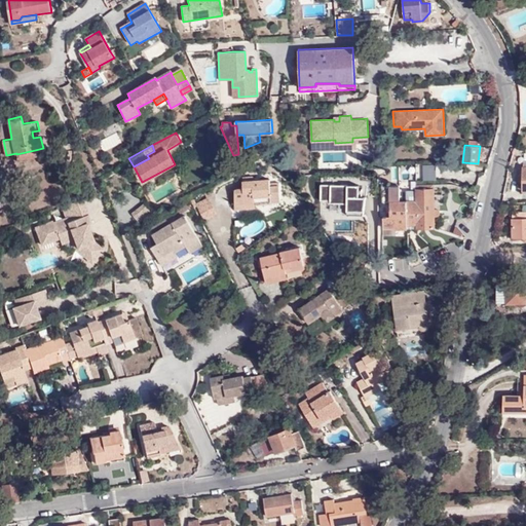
[(35,150),(16,154),(17,159),(35,155),(35,150)]
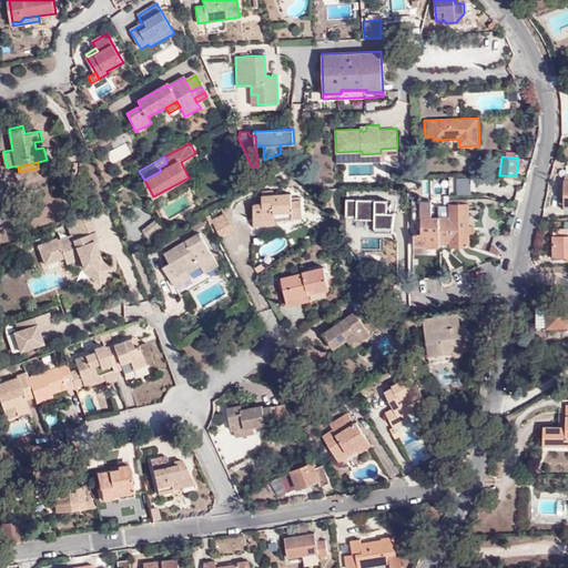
[(263,222),(264,225),(274,225),(275,221),(302,220),(302,203),(291,203),(291,200),(291,196),(262,198),(262,205),(255,205),(253,208),(253,222),(263,222)]
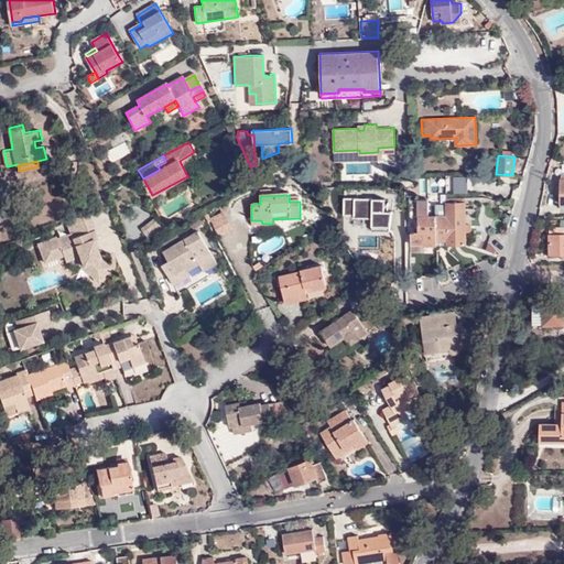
[(419,246),(436,245),(436,241),(446,241),(446,245),(467,243),(467,232),(469,231),(473,228),(470,224),(466,223),(466,196),(445,196),(445,214),(430,214),(429,197),(409,198),(410,217),(415,217),(415,232),(411,232),(411,245),(419,245),(419,246)]
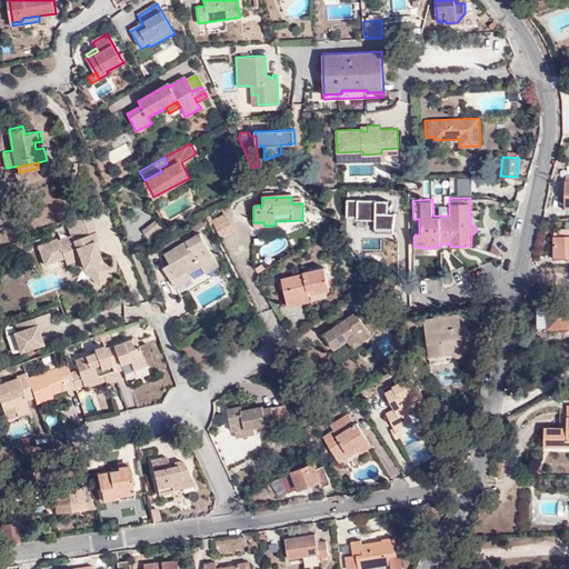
[(91,246),(95,245),(92,241),(97,240),(88,216),(66,225),(70,236),(57,241),(56,240),(38,246),(43,265),(62,258),(65,263),(77,260),(79,269),(98,283),(110,269),(100,261),(96,250),(93,251),(91,246)]
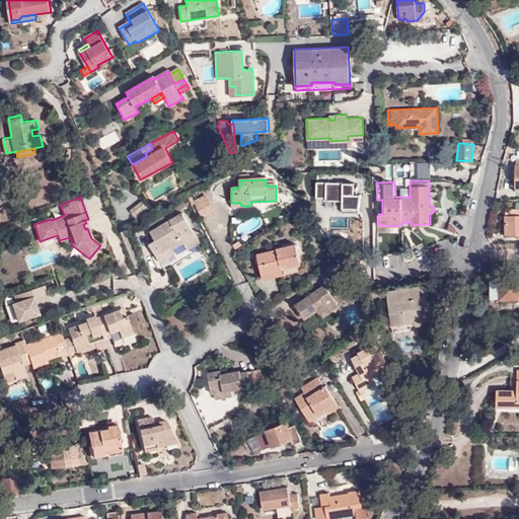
[(505,233),(518,233),(518,215),(514,216),(514,209),(505,208),(505,233)]
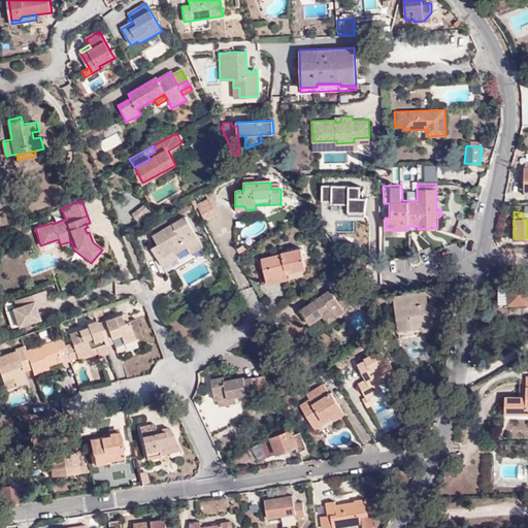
[(151,248),(158,259),(173,251),(174,253),(186,246),(190,254),(202,246),(186,217),(152,235),(157,244),(151,248)]
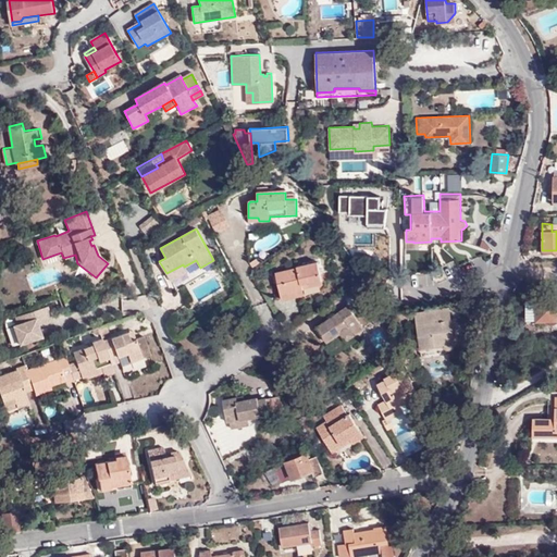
[(308,282),(318,280),(320,280),(316,260),(296,264),(296,265),(274,270),(279,297),(301,292),(301,286),(300,280),(307,279),(308,282)]
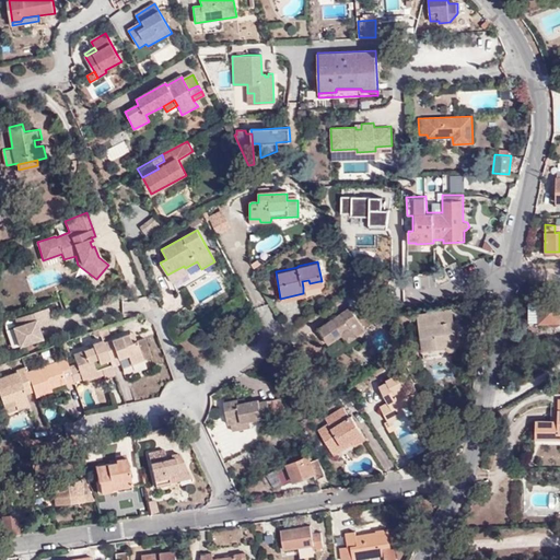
[(184,266),(167,275),(171,283),(187,273),(185,268),(184,266)]
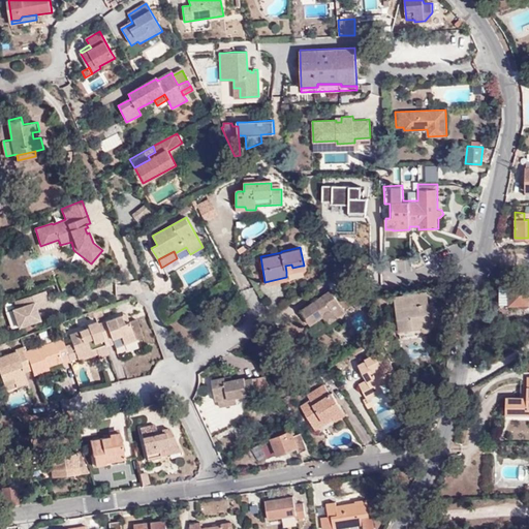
[(500,304),(528,303),(528,283),(500,284),(500,304)]
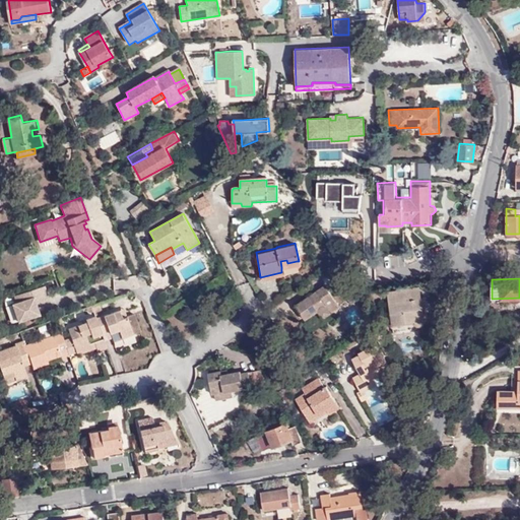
[(323,283),(299,300),(303,305),(298,309),(304,318),(316,309),(321,316),(337,305),(323,283)]
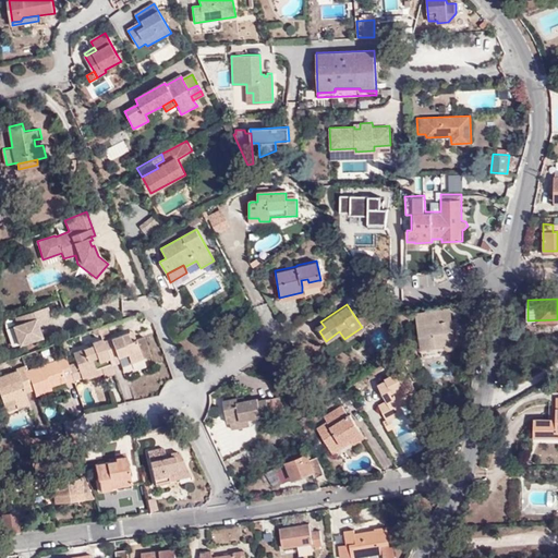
[(370,307),(375,316),(380,312),(375,304),(370,307)]
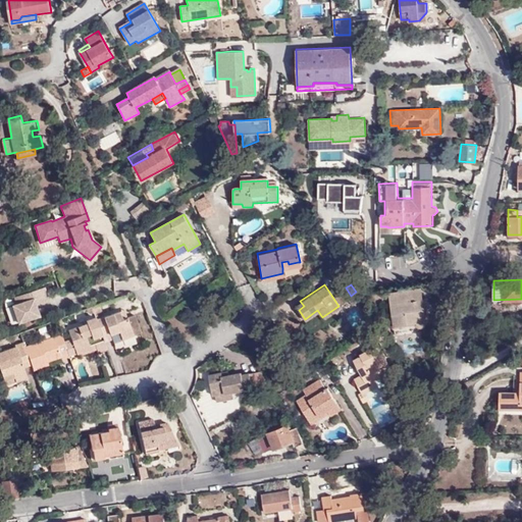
[(32,306),(35,305),(49,300),(44,286),(14,297),(16,304),(11,305),(17,322),(38,315),(36,307),(33,308),(32,306)]
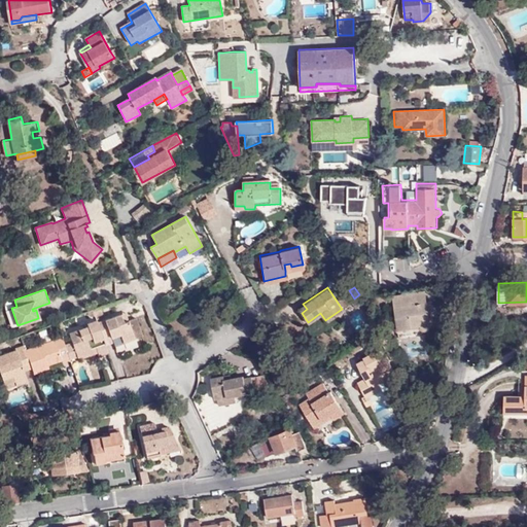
[(430,325),(425,290),(392,294),(397,328),(419,326),(422,329),(426,329),(430,325)]
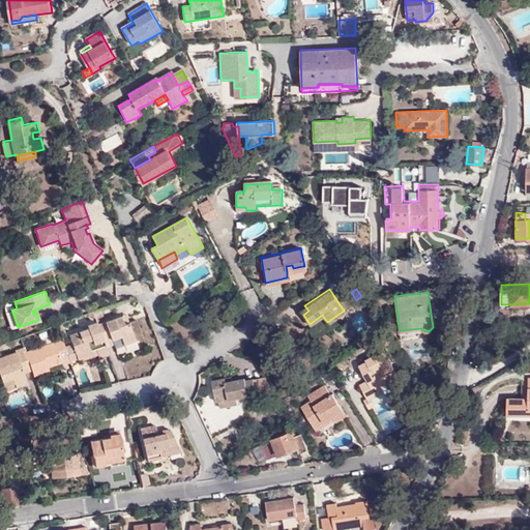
[(360,305),(356,300),(352,302),(356,308),(360,305)]
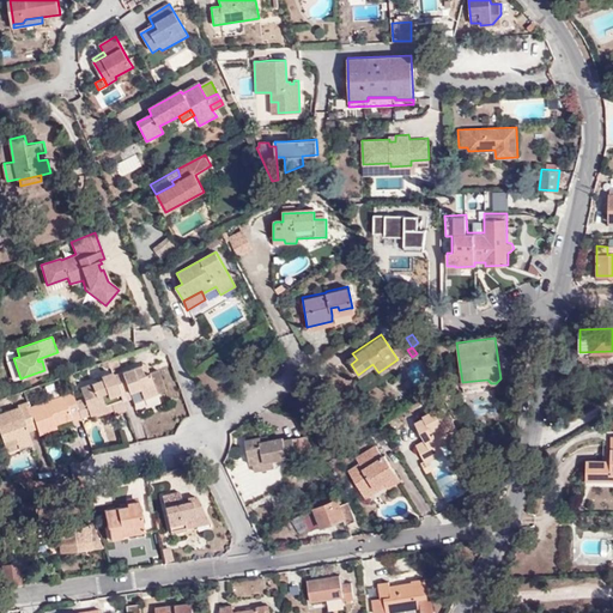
[(357,359),(352,353),(346,358),(351,364),(357,359)]
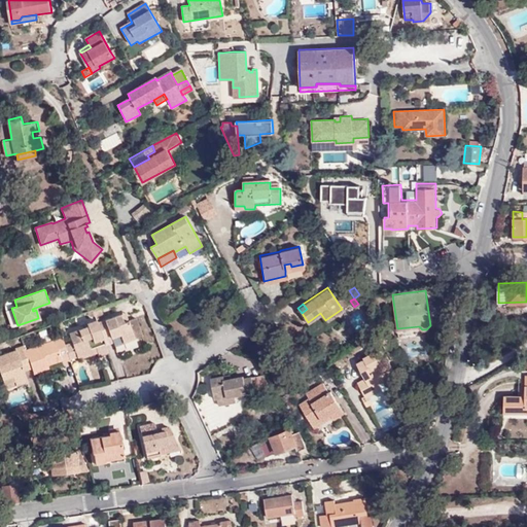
[(101,315),(99,308),(92,310),(94,317),(101,315)]
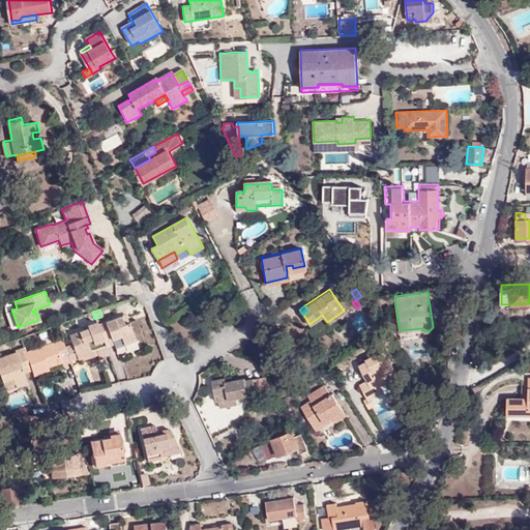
[(97,324),(105,347),(113,344),(111,339),(119,335),(122,344),(142,337),(135,319),(127,322),(123,323),(120,316),(97,324)]
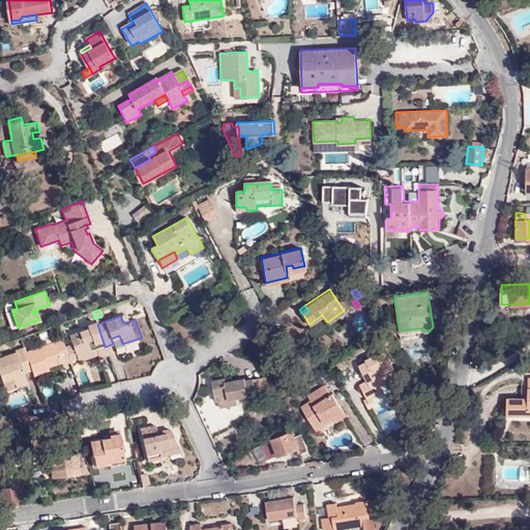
[(97,324),(95,322),(86,325),(87,328),(78,331),(67,335),(71,344),(76,357),(77,357),(90,353),(89,350),(94,348),(96,354),(97,356),(107,353),(105,347),(97,324)]
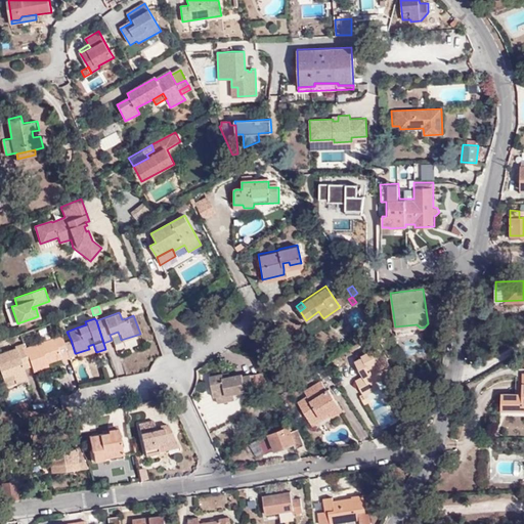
[(384,336),(379,325),(365,334),(372,344),(378,340),(384,336)]
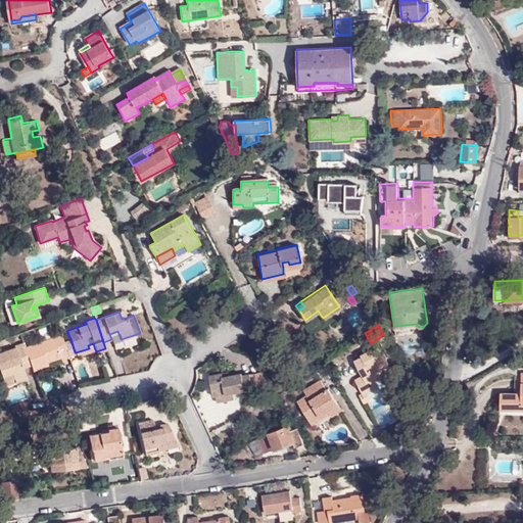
[(30,365),(32,370),(47,364),(46,361),(59,357),(60,360),(68,357),(67,355),(62,342),(59,331),(51,334),(52,337),(22,347),(27,358),(30,365)]
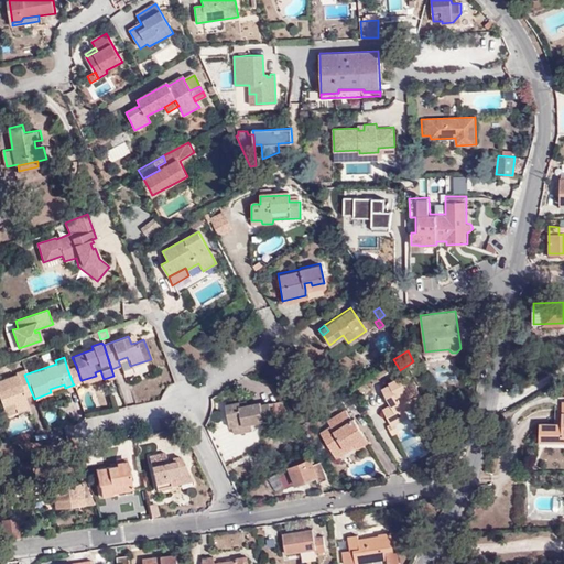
[(118,360),(120,366),(121,369),(130,366),(127,357),(118,360)]
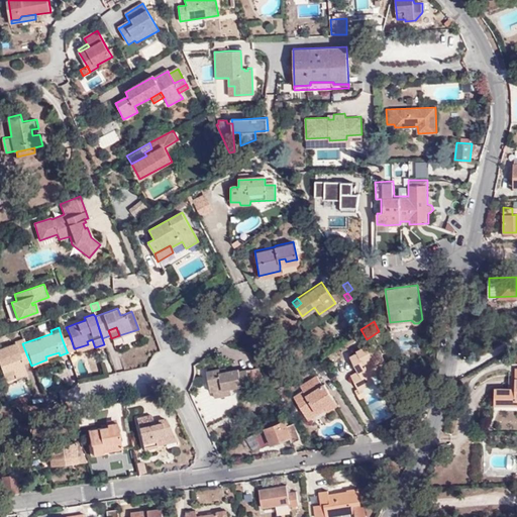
[(373,335),(376,340),(382,337),(379,331),(373,335)]
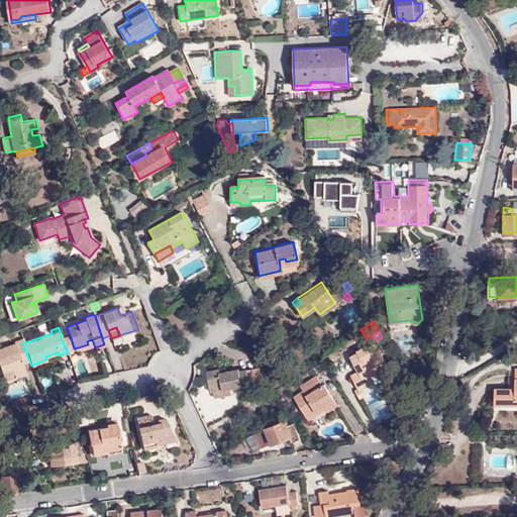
[(70,335),(62,338),(67,351),(74,348),(70,335)]
